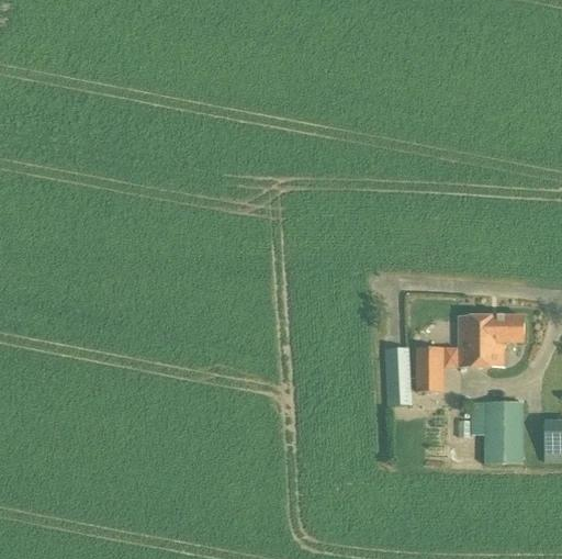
[(524,342),(524,316),(459,316),(458,365),(504,365),(504,342),(524,342)]
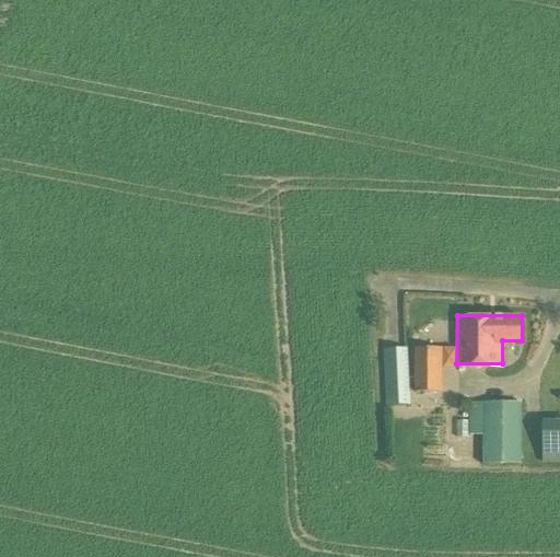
[(385,405),(410,404),(408,346),(383,347),(385,405)]
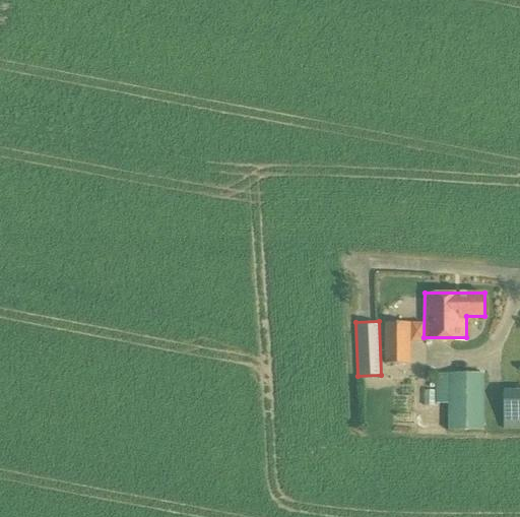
[(385,362),(411,362),(410,321),(385,321),(385,362)]
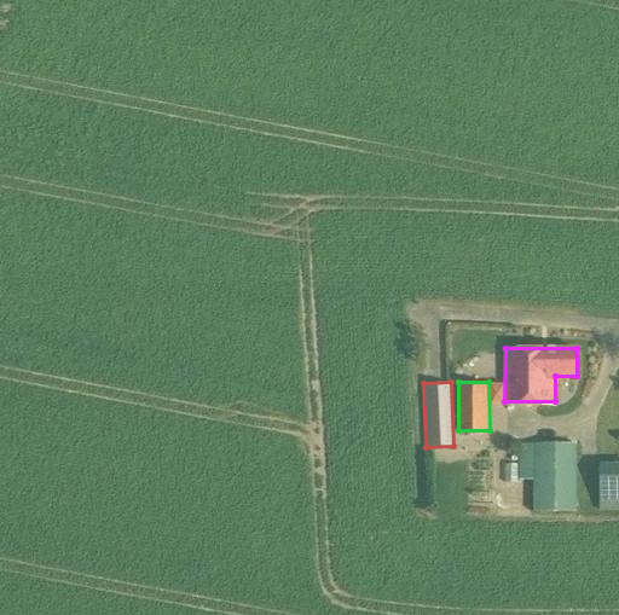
[(577,509),(576,441),(519,442),(520,469),(534,469),(536,509),(577,509)]
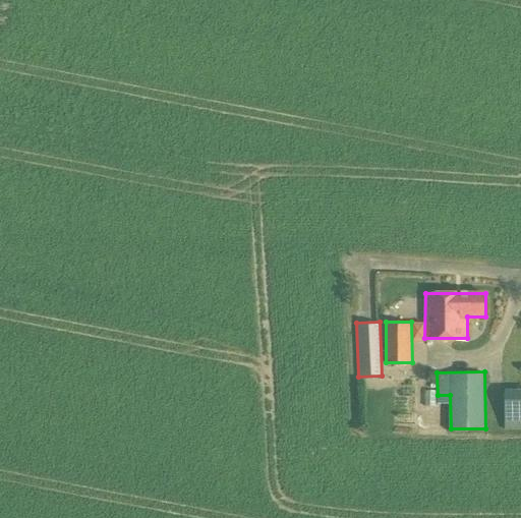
[(505,428),(520,427),(520,388),(505,389),(505,428)]
